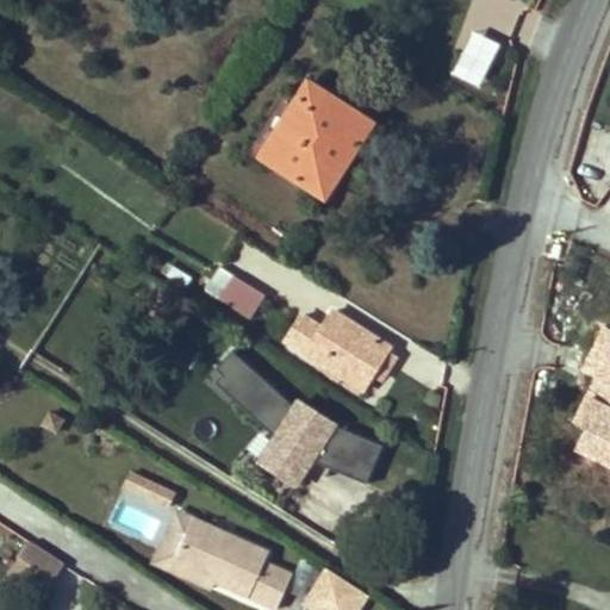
[(452,76),(480,88),(500,43),(472,30),(452,76)]
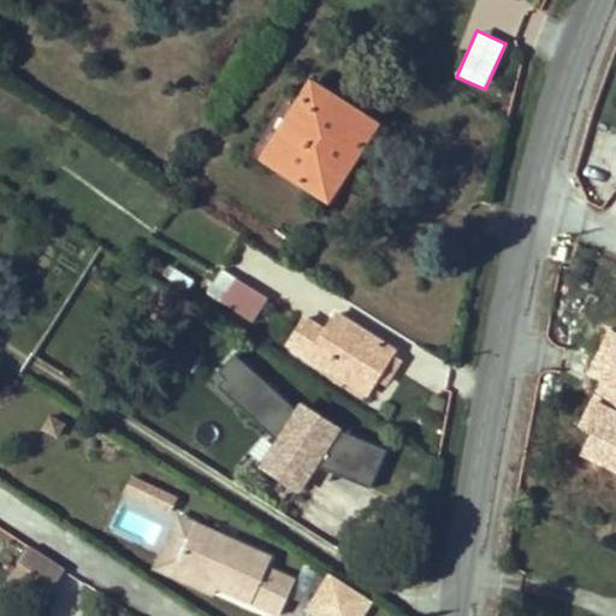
[(347,170),(375,125),(312,83),(300,102),(265,157),(324,196),(343,167),(347,170)]
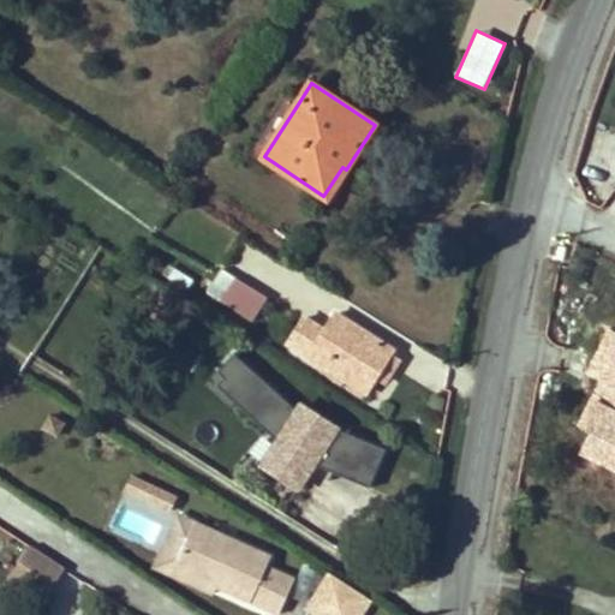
[(264,156),(299,102),(285,93),(250,148),(264,156)]
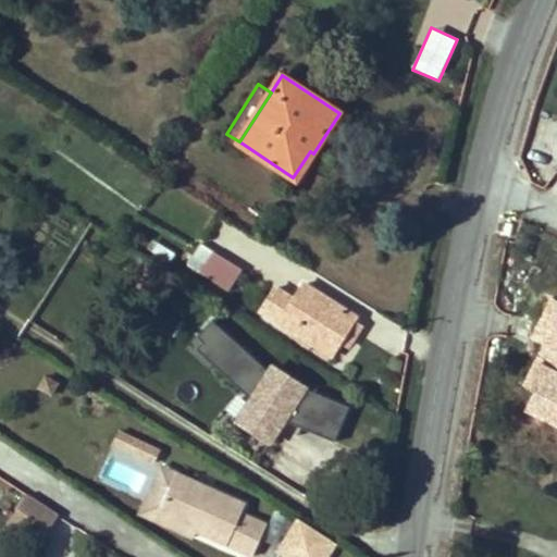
[(297,180),(313,153),(310,151),(293,177),(297,180)]
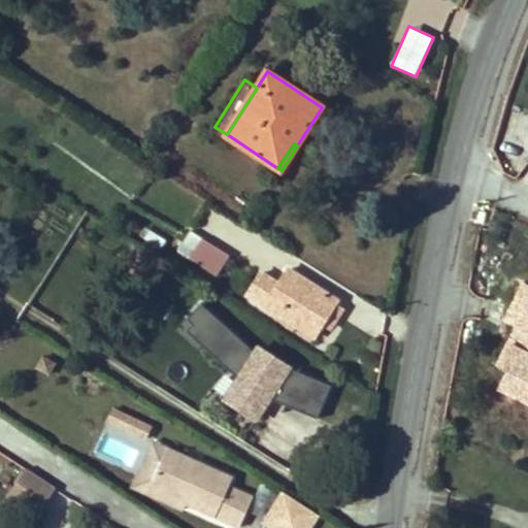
[(484,223),(486,212),(480,210),(477,222),(484,223)]
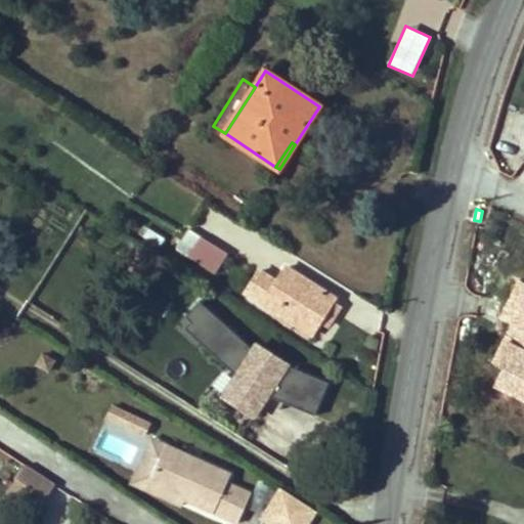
[(188,256),(201,236),(189,228),(176,249),(188,256)]
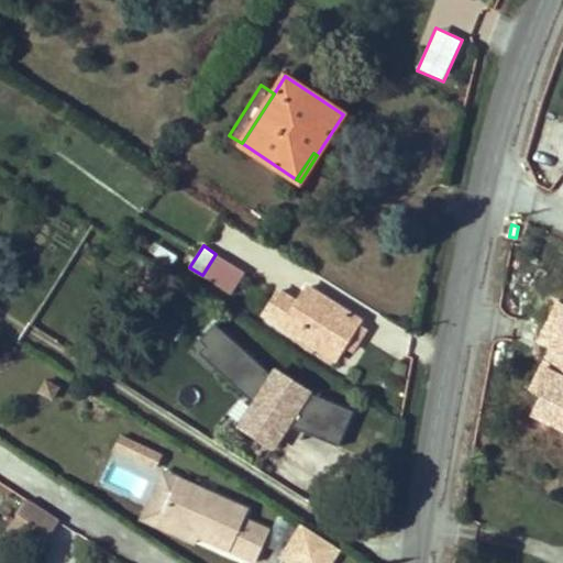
[(245,272),(216,254),(202,275),(232,295),(245,272)]
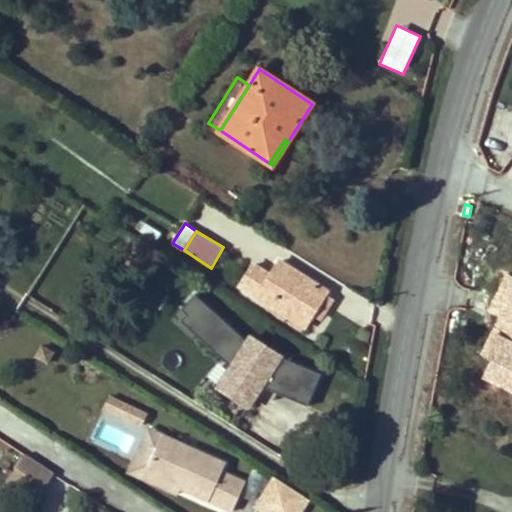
[(328,291),(280,261),(271,275),(254,265),(241,285),(273,305),(274,303),(307,324),(314,313),(326,295),(328,291)]
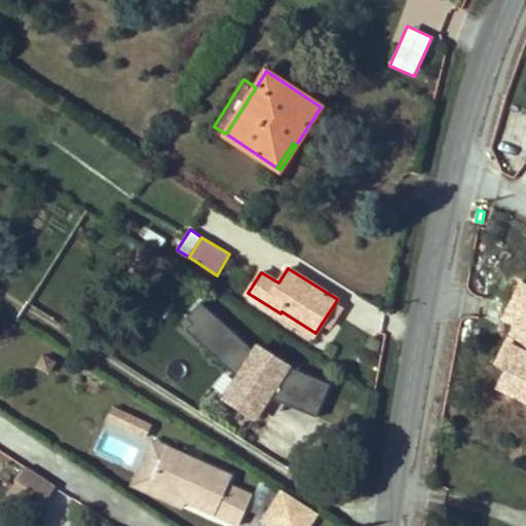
[(255,423),(292,367),(193,303),(176,331),(238,371),(219,400),(255,423)]
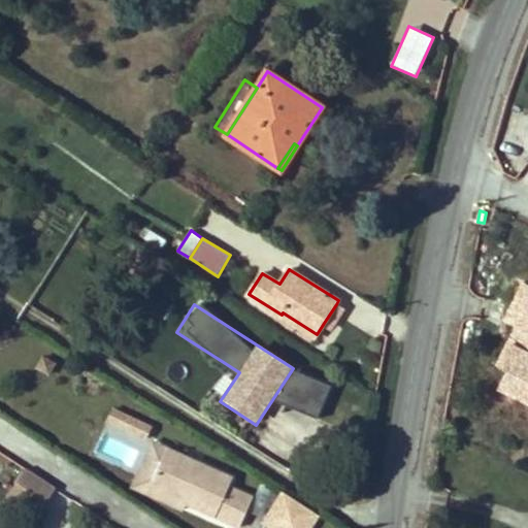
[(331,327),(343,308),(336,304),(324,323),(331,327)]
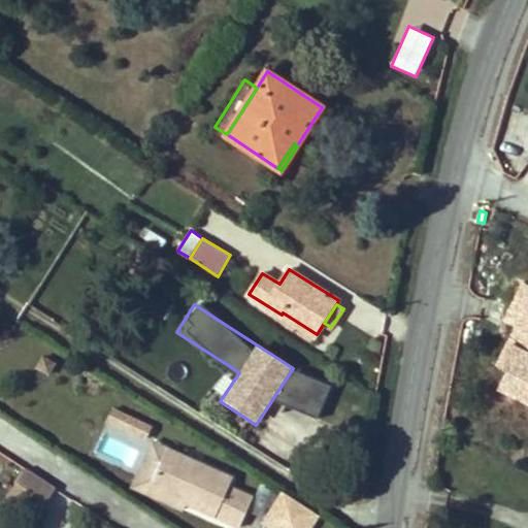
[(317,334),(283,312),(282,315),(316,336),(317,334)]
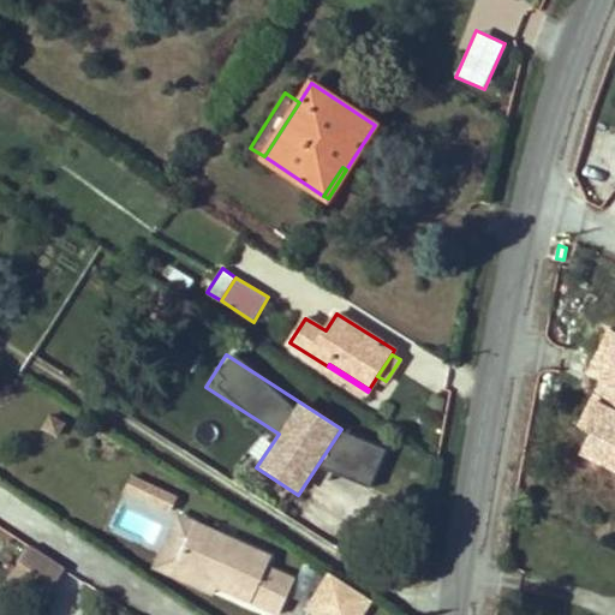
[(58,436),(65,423),(51,416),(43,429),(58,436)]
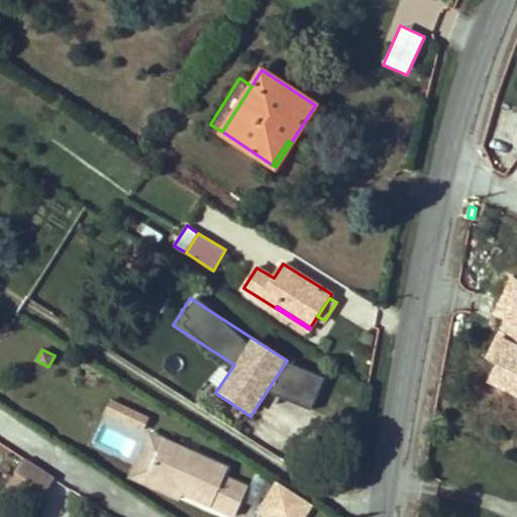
[(312,409),(324,378),(284,363),(273,394),(312,409)]
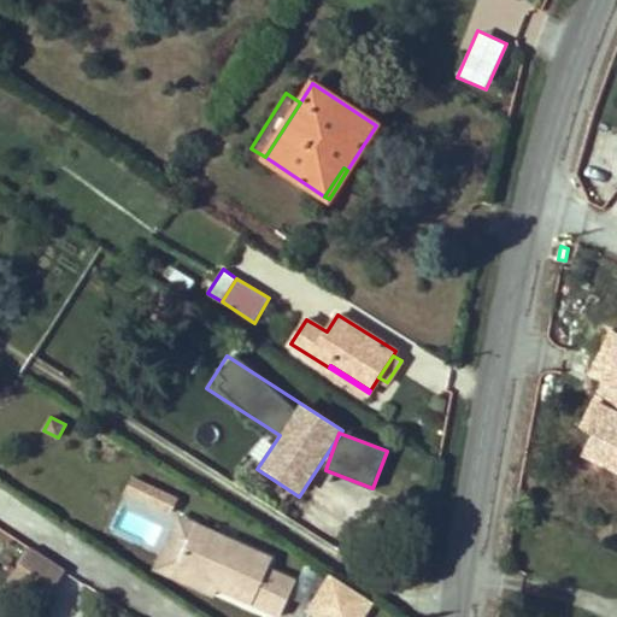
[(129,480),(116,533),(157,542),(170,489),(129,480)]
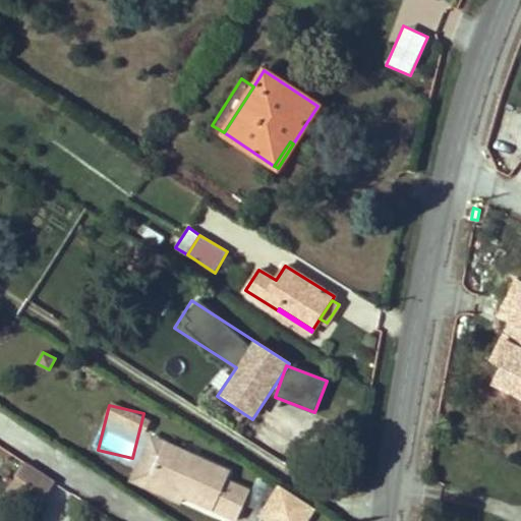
[(183,496),(149,479),(165,442),(152,436),(131,480),(180,503),(183,496)]
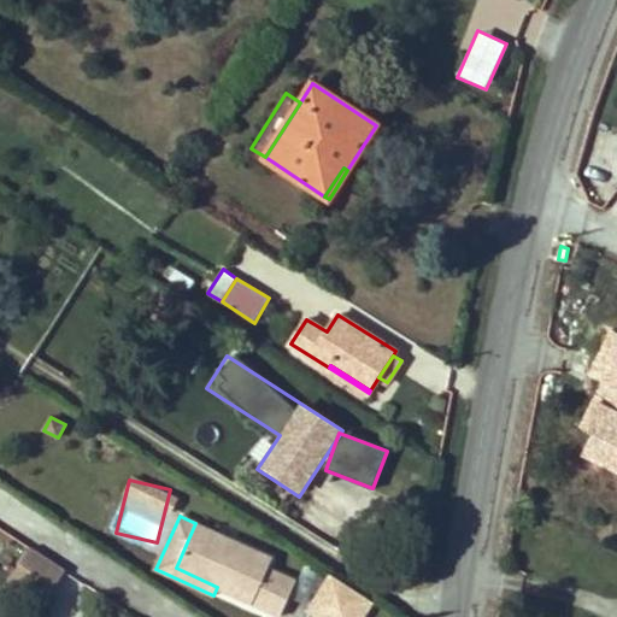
[(295,581),(268,568),(272,558),(195,523),(176,568),(217,587),(281,616),(283,610),(295,581)]
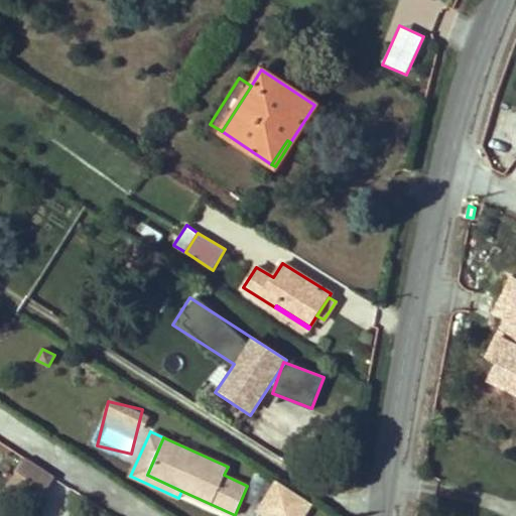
[(23,458),(6,486),(36,504),(53,476),(23,458)]
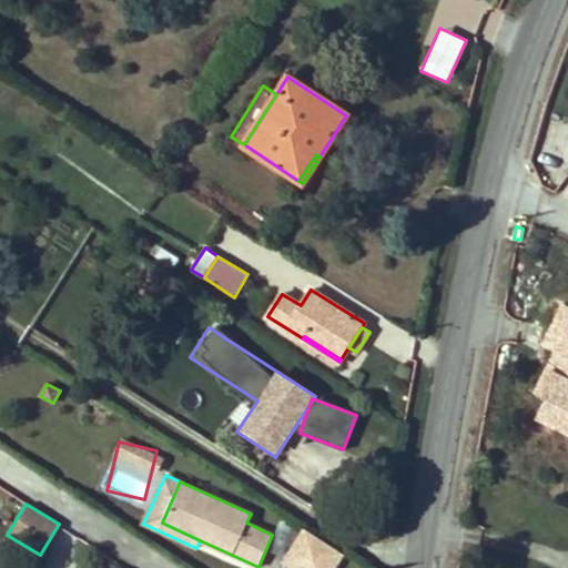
[(298,527),(279,565),(284,567),(334,567),(343,551),(298,527)]
